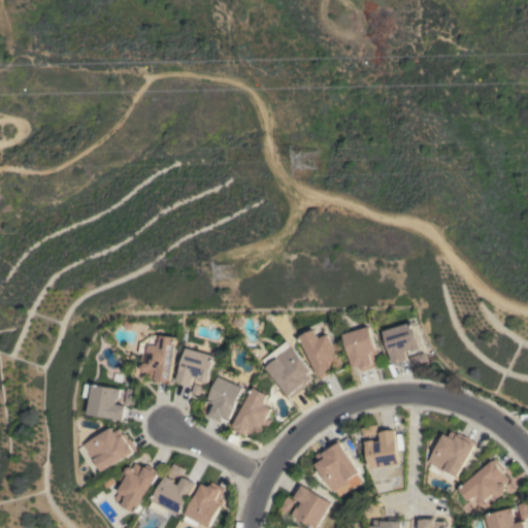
[(411,322),(416,334),(417,333),(419,340),(418,340),(420,349),(411,351),(410,349),(404,351),(407,359),(405,360),(405,361),(395,364),(395,363),(393,364),(383,330),(411,322)]
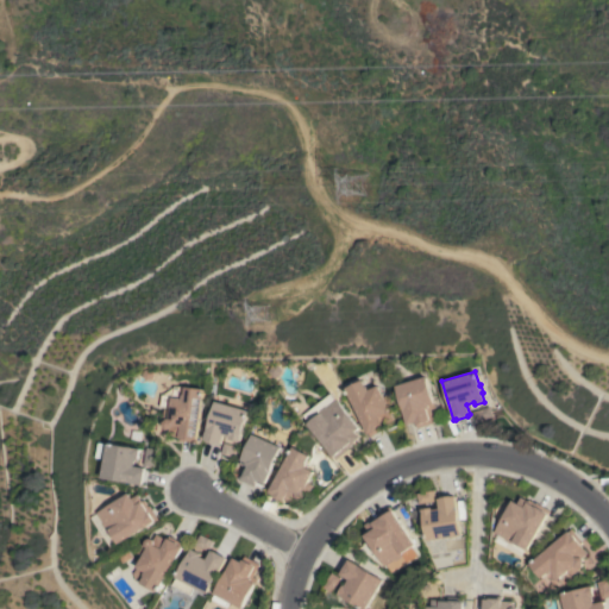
[(425,376),(434,408),(429,409),(433,422),(416,427),(415,422),(407,425),(395,385),(425,376)]
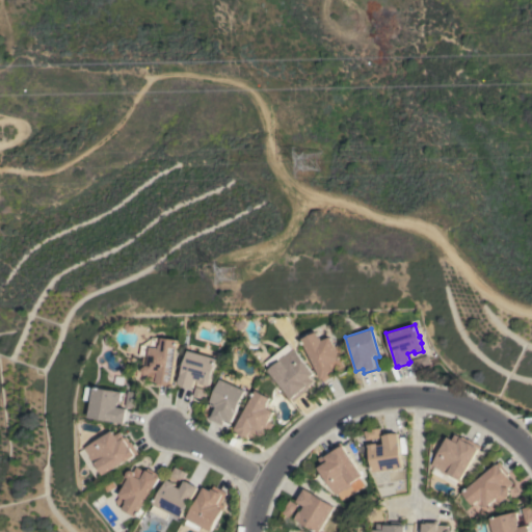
[(344,367),(335,371),(336,374),(322,381),(301,339),(316,331),(319,338),(321,338),(322,340),(329,337),(335,346),(339,344),(344,354),(343,354),(344,355),(344,357),(344,360),(343,361),(342,362),(341,362),(344,367)]
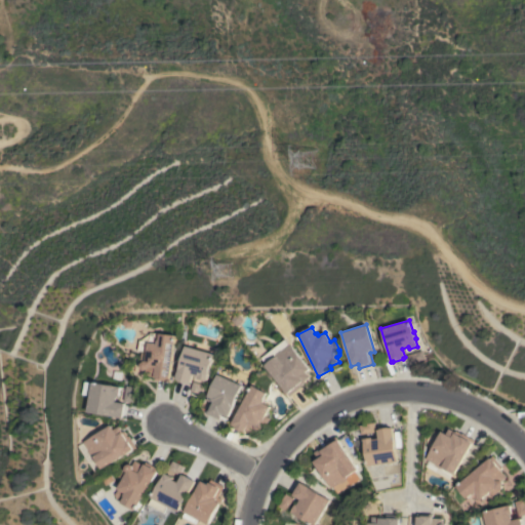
[(146,361),(148,352),(138,351),(139,339),(142,340),(151,332),(159,333),(175,335),(170,381),(155,379),(155,376),(146,375),(147,370),(144,370),(140,366),(142,363),(145,361),(146,361)]
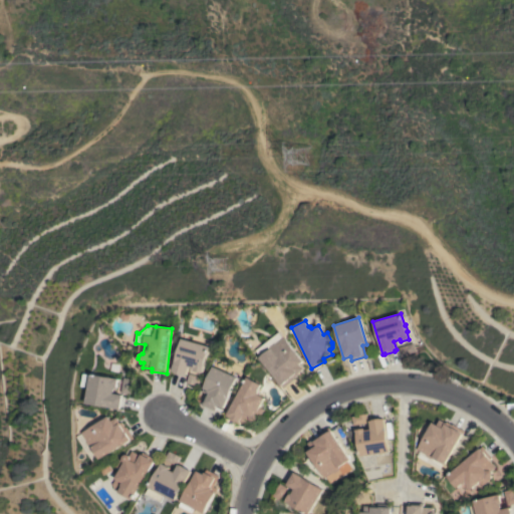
[(255,350),(278,331),(282,337),(283,336),(303,360),(299,364),(302,368),(297,372),(298,373),(293,377),(294,378),(284,387),(255,350)]
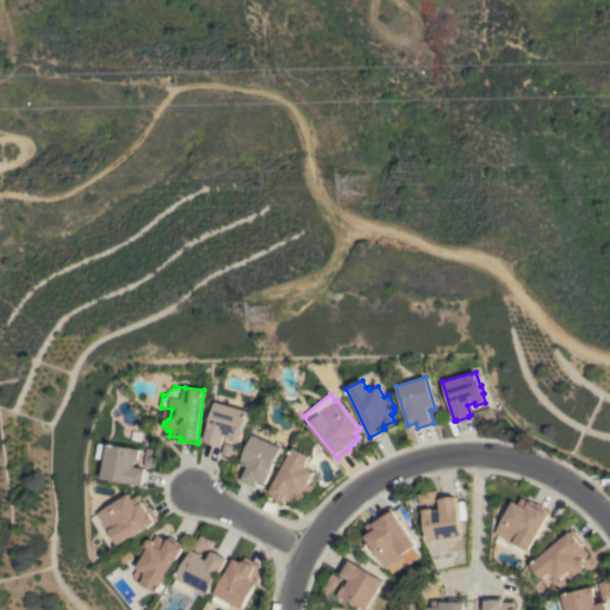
[(249,411),(246,425),(247,425),(244,434),(243,434),(241,442),(230,440),(231,437),(224,435),(222,444),(218,443),(218,444),(207,442),(209,441),(205,440),(216,402),(249,411)]
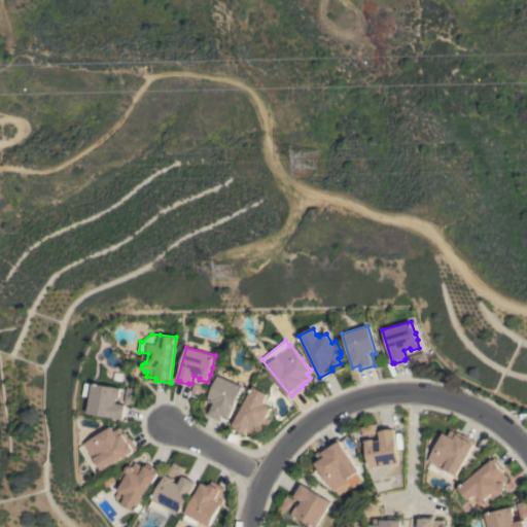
[(422,351),(425,360),(420,361),(420,362),(411,365),(408,356),(422,351)]
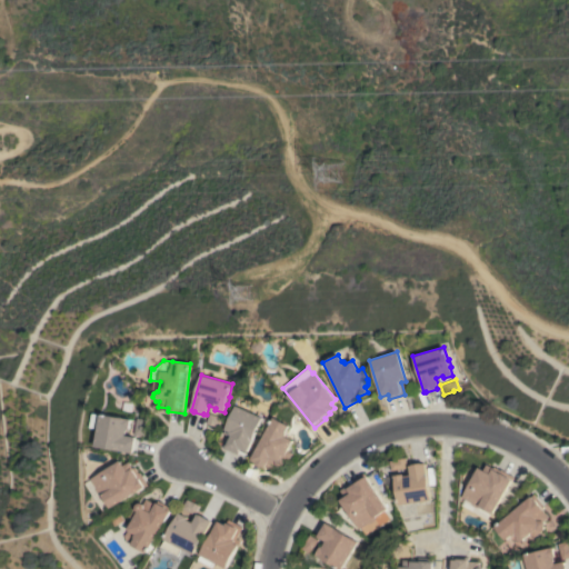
[(237,406),(262,417),(248,451),(240,448),(238,455),(222,448),(228,436),(223,433),(237,406)]
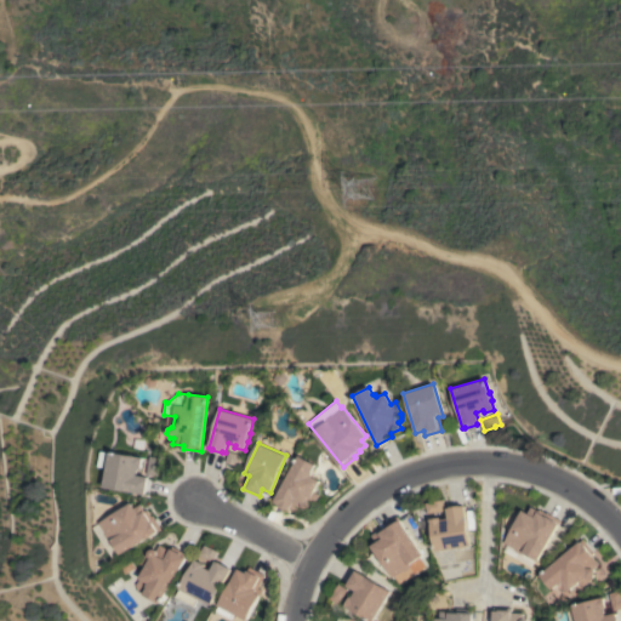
[(110,468),(101,467),(103,450),(146,457),(144,468),(142,467),(141,474),(151,477),(151,479),(149,491),(148,491),(148,494),(108,488),(110,468)]
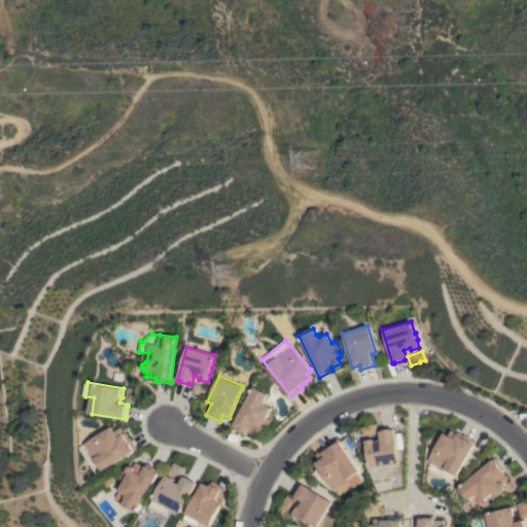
[(253,386),(268,394),(265,399),(265,401),(264,403),(271,408),(266,417),(271,420),(266,430),(265,429),(264,431),(259,432),(257,431),(254,436),(246,432),(245,434),(232,427),(253,386)]
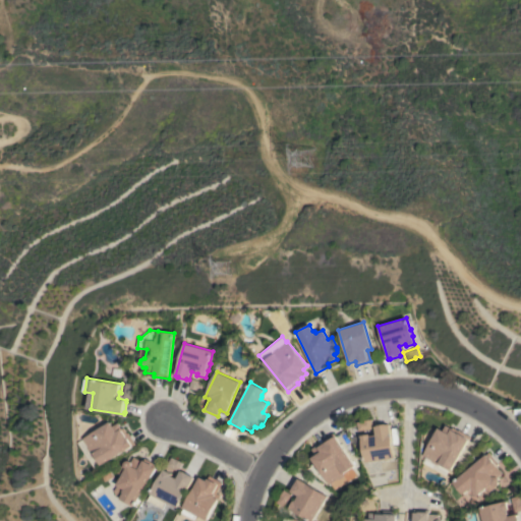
[(127,383),(136,384),(135,390),(134,399),(124,397),(127,383)]
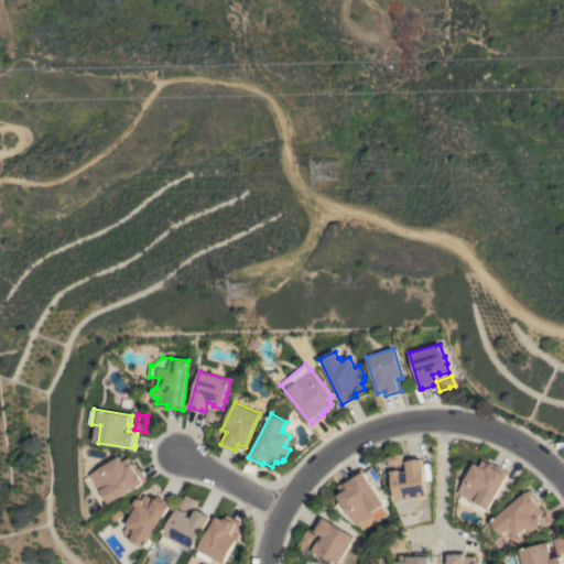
[(392,456),(392,455),(403,454),(404,464),(388,466),(387,457),(392,456)]
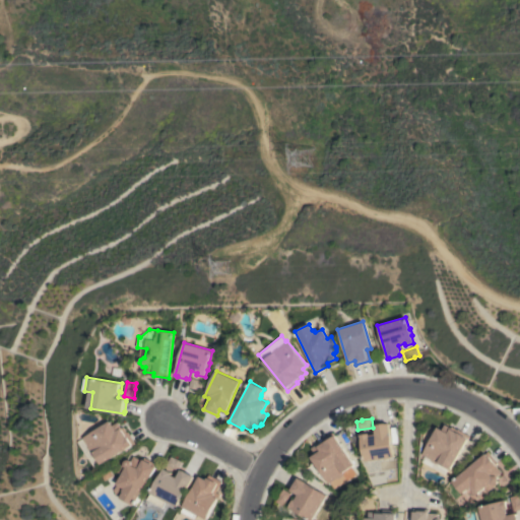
[(104,464),(103,462),(96,466),(80,442),(112,420),(115,426),(120,421),(124,428),(125,427),(128,432),(129,432),(136,443),(104,464)]
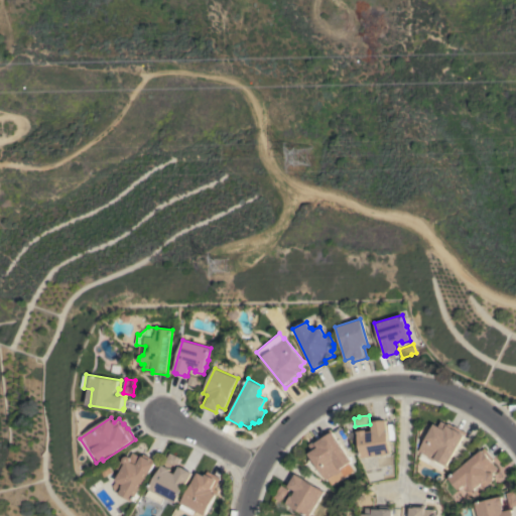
[(358,431),(367,429),(367,431),(373,430),(372,422),(375,422),(374,421),(383,419),(383,420),(386,420),(391,454),(362,458),(358,431)]
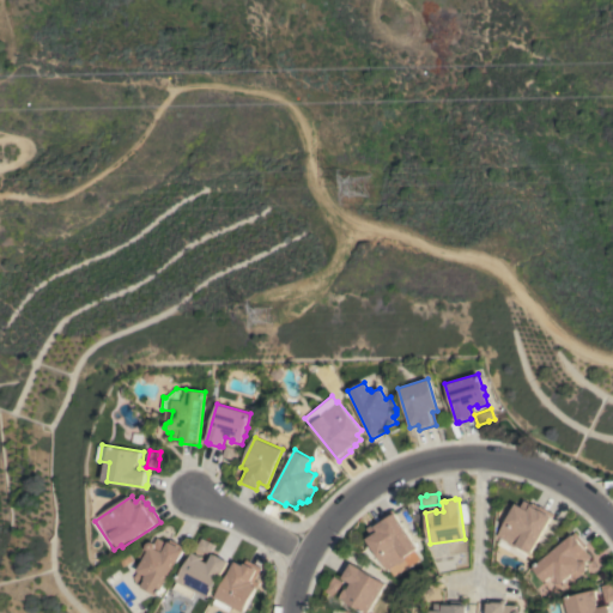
[(532,553),(529,552),(525,559),(497,544),(501,538),(498,535),(516,503),(521,507),(525,499),(539,508),(540,505),(554,514),(532,553)]
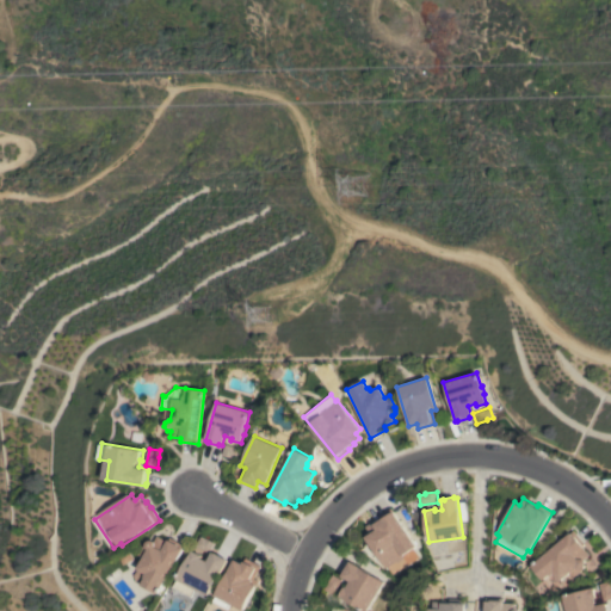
[(365,537),(370,534),(365,526),(378,518),(378,517),(390,507),(415,545),(403,554),(405,555),(402,556),(402,559),(397,562),(396,561),(386,568),(365,537)]
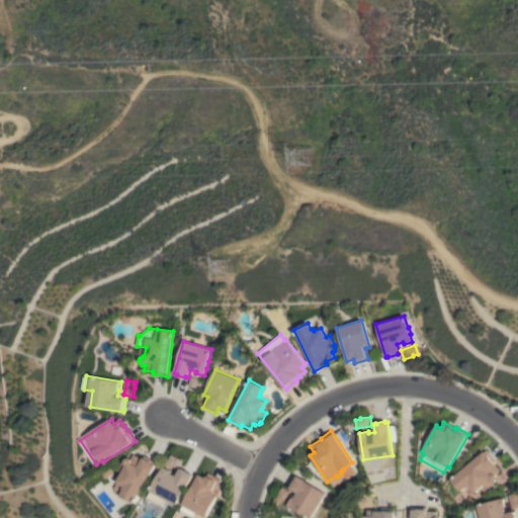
[(487,450),(496,461),(493,463),(499,470),(495,473),(497,476),(497,480),(495,482),(487,489),(484,486),(476,493),(469,486),(467,488),(465,488),(461,491),(451,480),(487,450)]
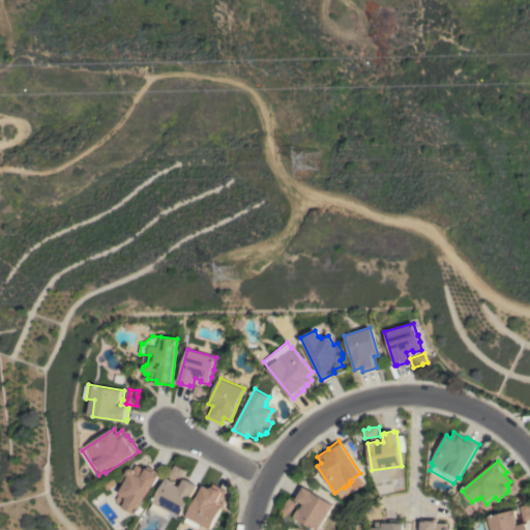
[(138,465),(147,469),(149,466),(163,473),(139,516),(125,507),(120,504),(118,498),(120,498),(122,494),(121,493),(126,483),(121,480),(127,470),(128,471),(129,469),(131,469),(134,469),(136,470),(138,465)]
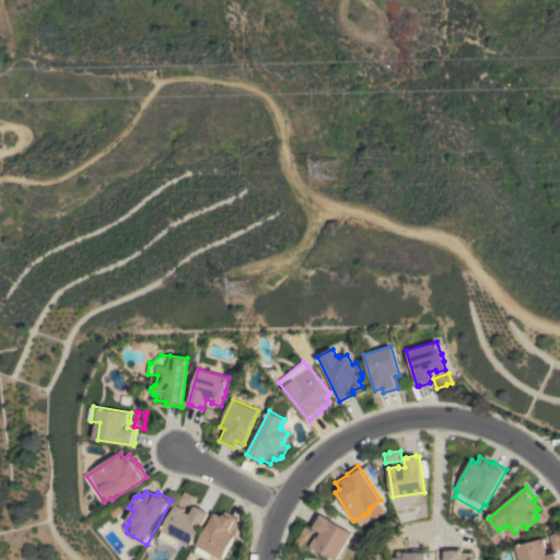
[(193,546),(182,539),(177,547),(161,538),(165,531),(164,531),(178,504),(186,509),(185,511),(191,514),(196,505),(198,506),(208,512),(210,513),(193,546)]
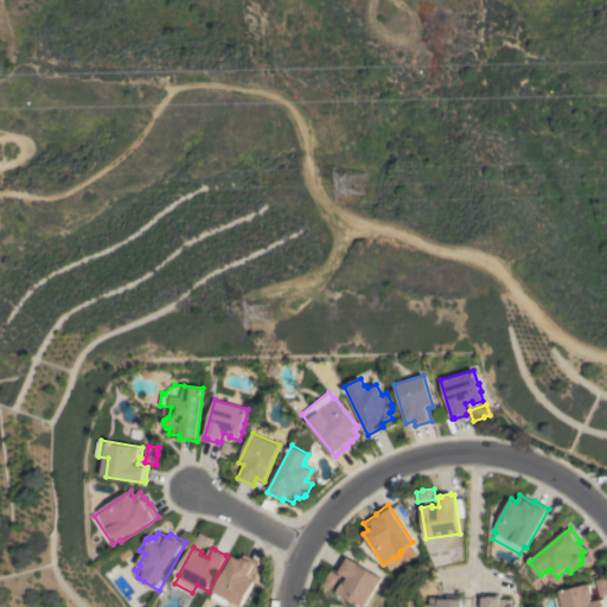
[(230,600),(228,605),(212,596),(234,556),(241,560),(244,554),(260,562),(253,574),(259,577),(242,606),(230,600)]
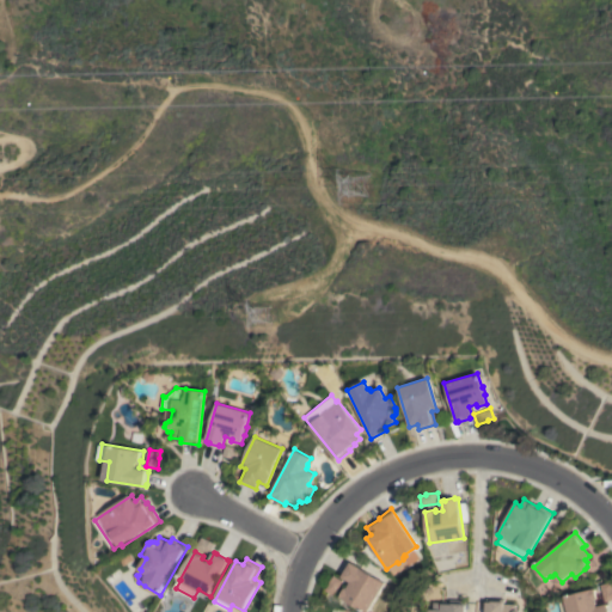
[(385,582),(367,611),(365,611),(340,597),(346,587),(347,588),(350,582),(342,576),(350,562),(385,582)]
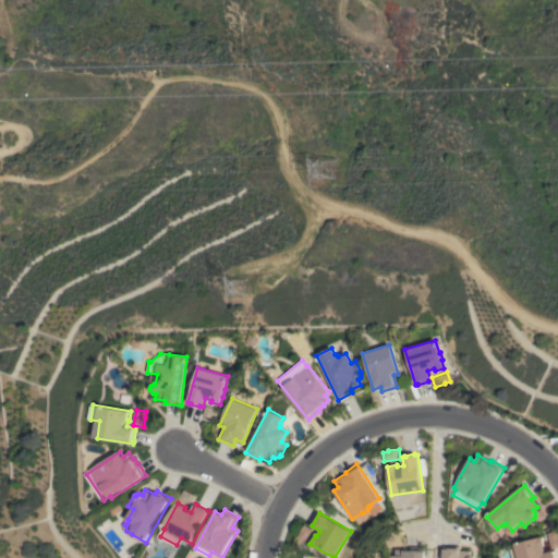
[(304,524),(313,530),(304,543),(295,538),(304,524)]
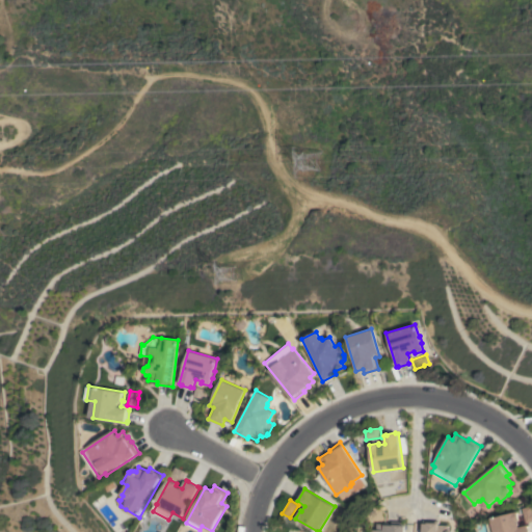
[(522,508),(531,505),(531,508),(531,521),(526,523),(522,508)]
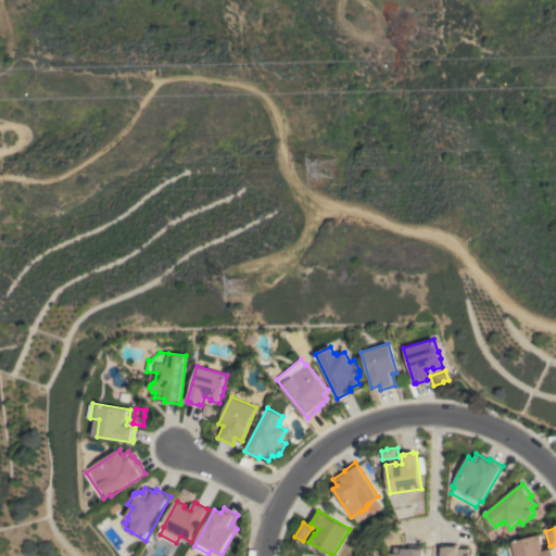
[(510,555),(508,546),(509,546),(512,543),(541,534),(543,543),(541,544),(543,551),(552,548),(553,552),(554,552),(555,555),(510,555)]
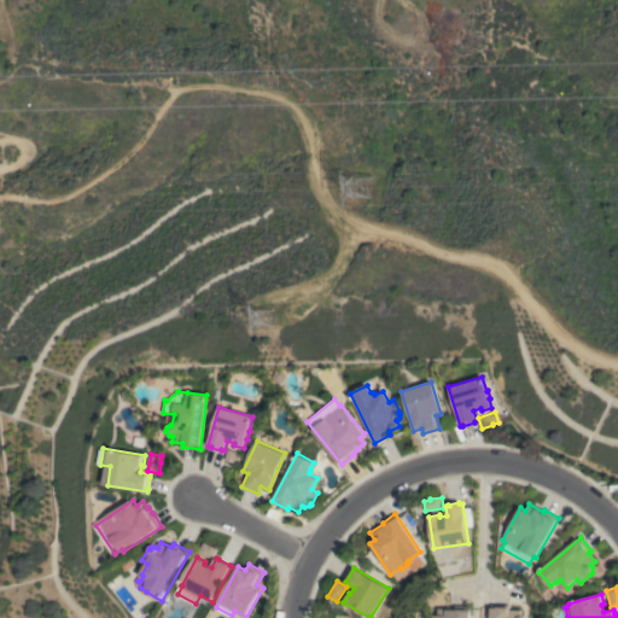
[(491,617),(493,604),(509,605),(509,610),(520,610),(520,616),(523,616),(524,617),(525,617),(491,617)]
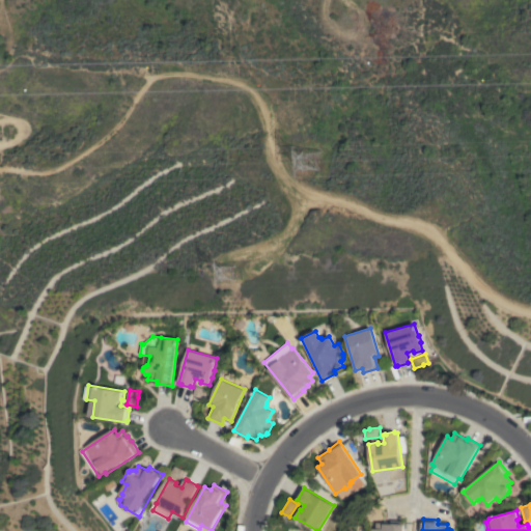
[(403,530),(371,530),(372,528),(378,529),(378,523),(385,523),(385,521),(392,522),(392,520),(404,521),(403,530)]
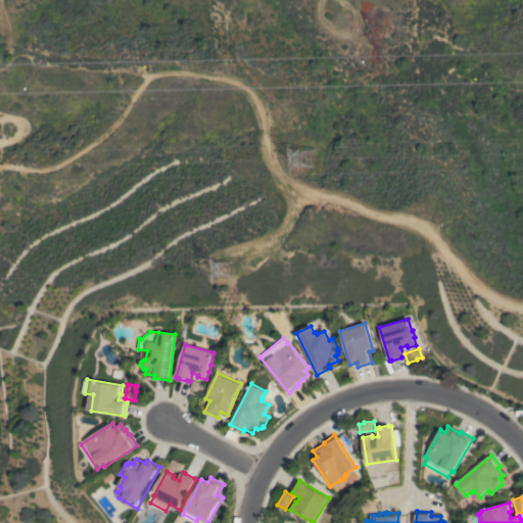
All buildings are outlined.
